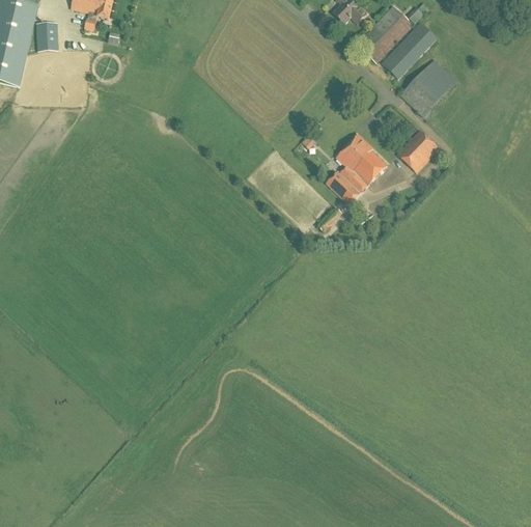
[(85,28),(93,30),(98,16),(109,19),(112,0),(72,0),(71,7),(89,11),(88,18),(87,18),(85,28)]
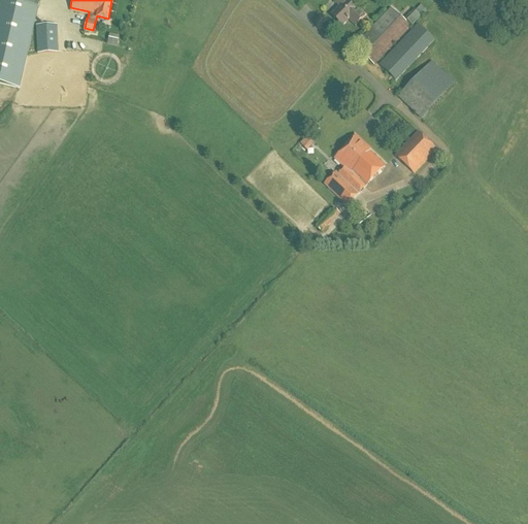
[(349,17),(356,24),(366,13),(359,6),(357,8),(349,0),(335,0),(339,4),(331,12),(342,23),(349,17)]
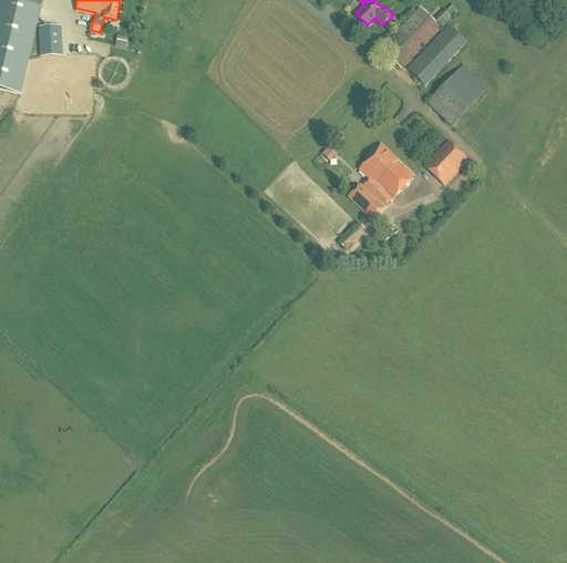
[(381,47),(402,67),(441,26),(420,6),(381,47)]
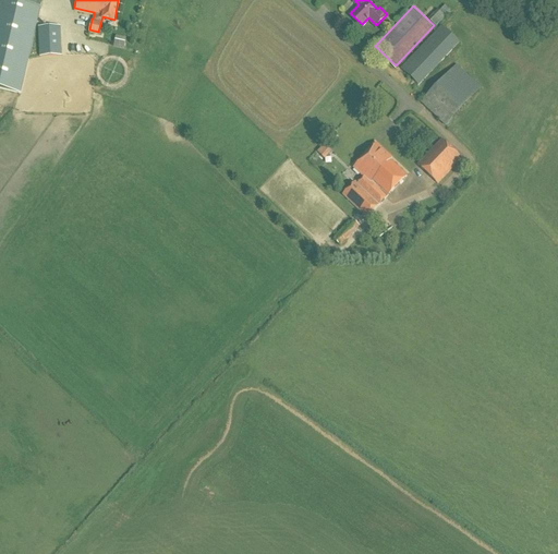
[(428,15),(436,23),(446,13),(438,5),(428,15)]
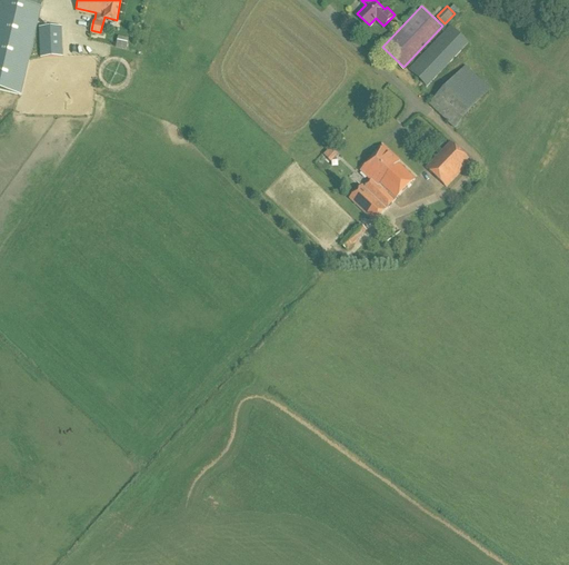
[(450,22),(408,67),(427,83),(468,40),(450,22)]
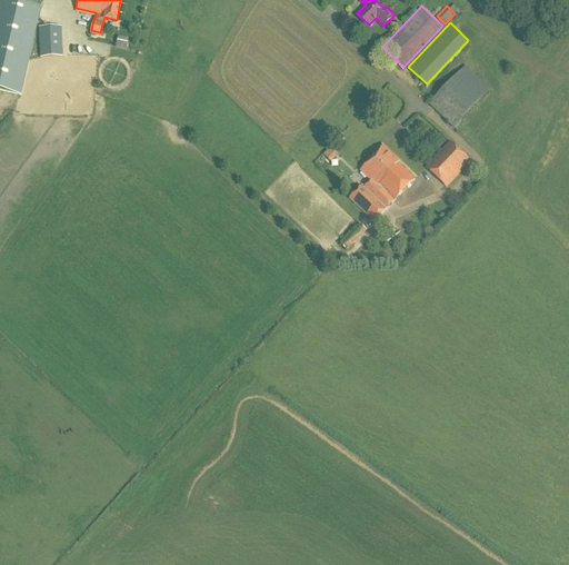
[(39,25),(41,55),(62,53),(61,23),(39,25)]
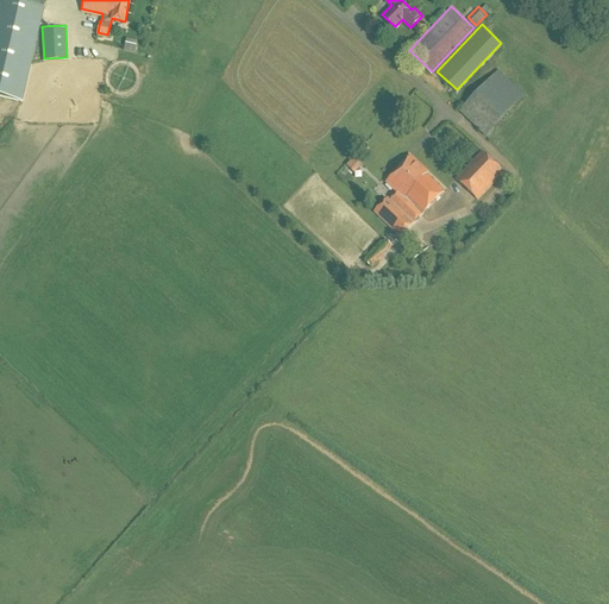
[(135,49),(136,39),(127,37),(125,46),(135,49)]
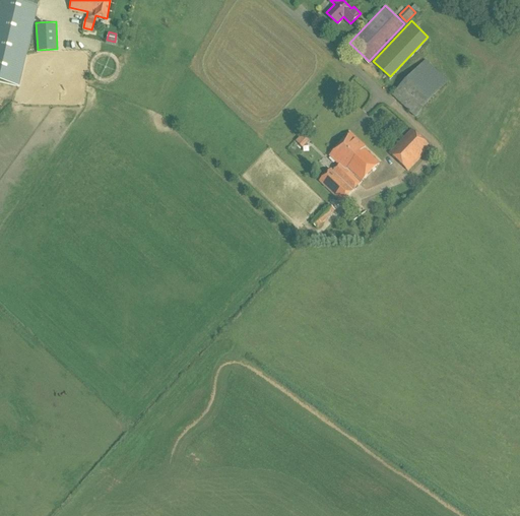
[(392,92),(415,114),(433,94),(411,73),(392,92)]
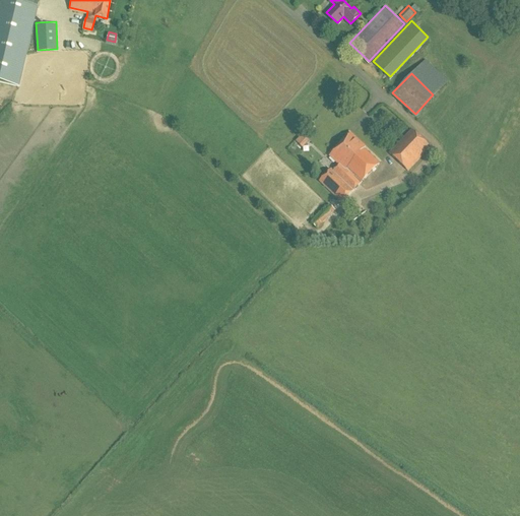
[(389,150),(407,168),(430,144),(411,127),(389,150)]
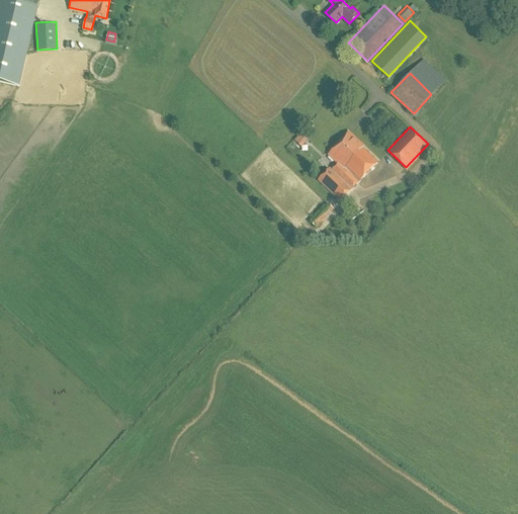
[(318,178),(340,199),(377,160),(362,146),(364,144),(350,131),(329,153),(341,164),(335,171),(330,166),(318,178)]
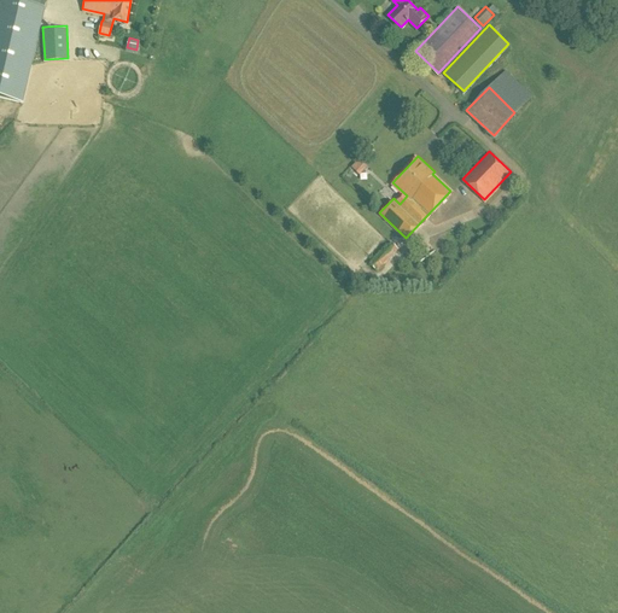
[(357,170),(366,162),(360,157),(351,164),(357,170)]
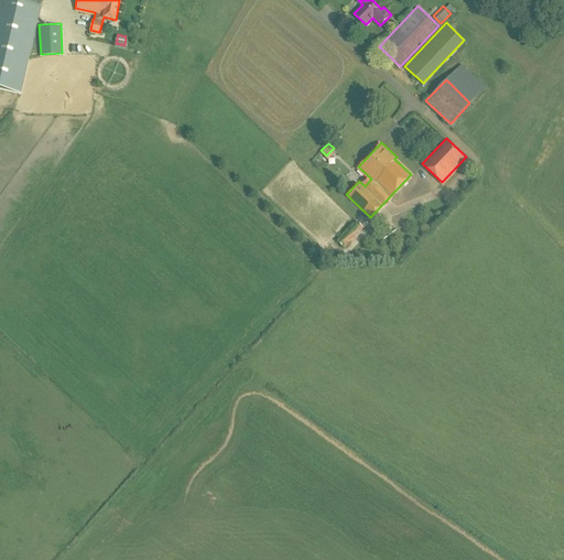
[(336,238),(344,246),(364,225),(356,218),(336,238)]
